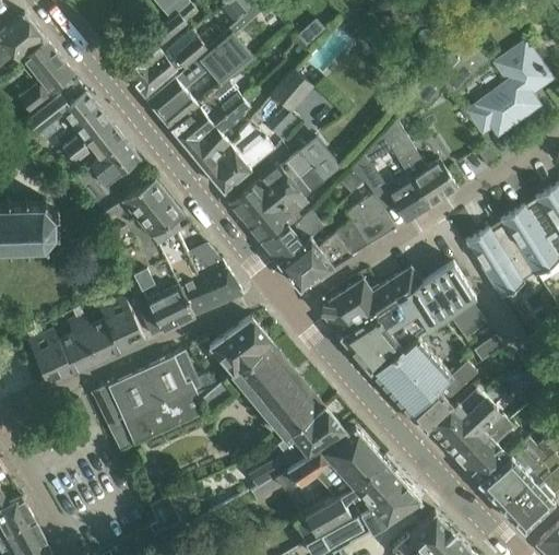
[(164,87),(147,102),(171,131),(198,107),(191,98),(186,91),(209,72),(221,87),(227,82),(254,59),(245,48),(234,36),(268,7),(263,0),(247,14),(237,23),(236,24),(234,25),(228,31),(206,49),(183,69),(181,70),(183,72),(175,79),(164,87)]
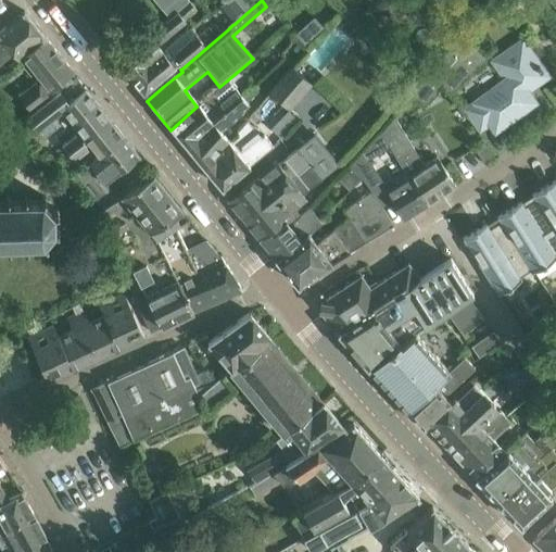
[(151,0),(164,15),(169,22),(190,5),(185,0),(232,0),(245,14),(262,0),(261,0),(151,0)]
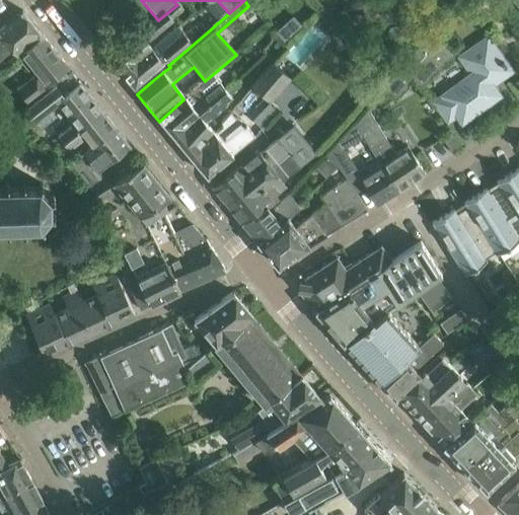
[(217,0),(206,10),(217,23),(219,22),(220,21),(229,13),(217,0)]
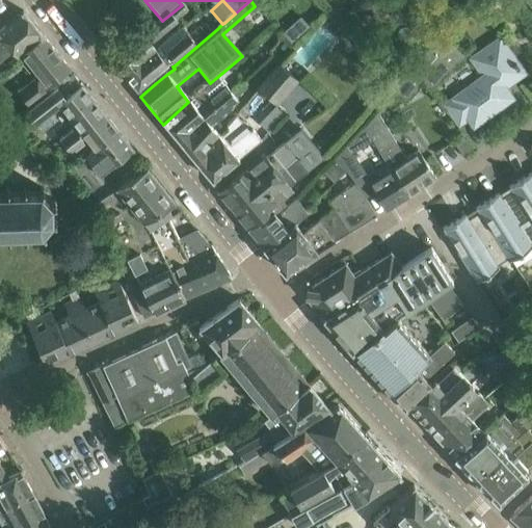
[(112,63),(125,78),(155,53),(147,42),(150,38),(154,43),(177,24),(188,14),(182,5),(162,21),(112,63)]
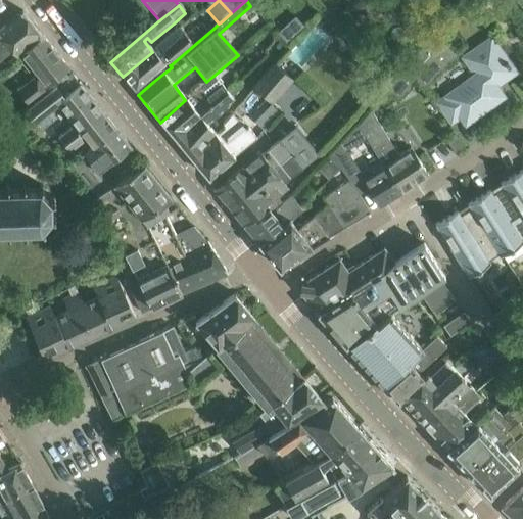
[(0,32),(0,73),(6,68),(0,60),(0,59),(9,52),(16,60),(19,56),(42,38),(22,14),(0,32)]
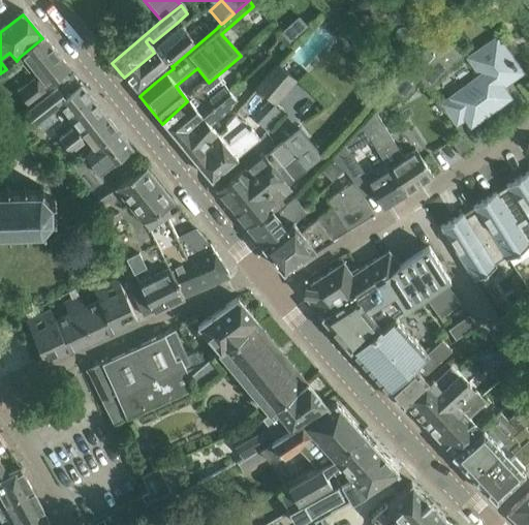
[(195,47),(181,30),(154,53),(124,78),(137,93),(167,68),(174,64),(174,65),(195,47)]
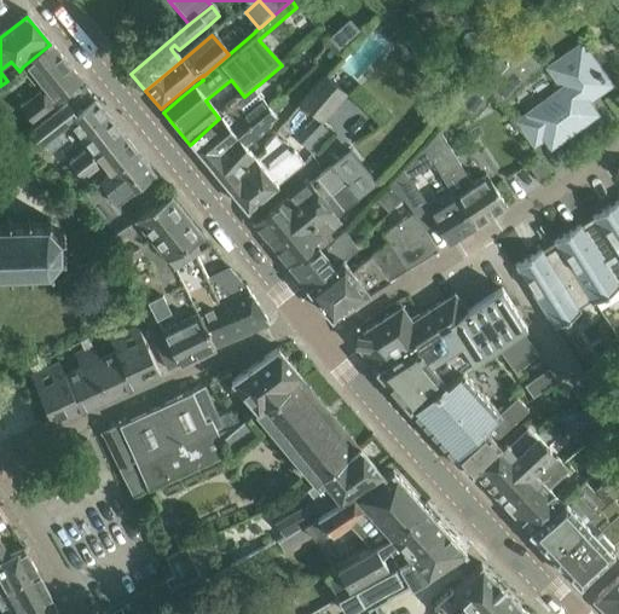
[(23,67),(19,71),(23,68),(44,91),(19,110),(35,129),(59,110),(80,93),(76,87),(80,84),(50,45),(23,67)]
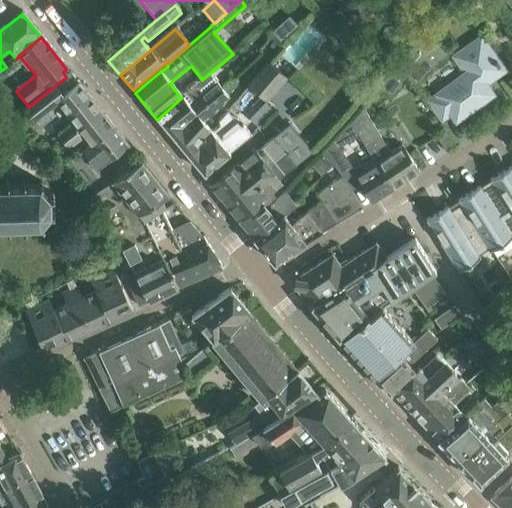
[(414,92),(448,57),(422,37),(377,92),(391,103),(405,84),(414,92)]
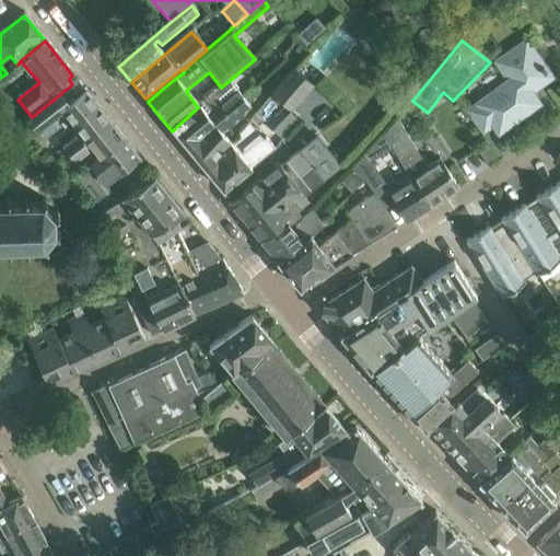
[(509,82),(465,113),(482,138),(494,130),(499,136),(529,113),(524,106),(533,100),(531,96),(551,81),(526,46),(497,66),(509,82)]
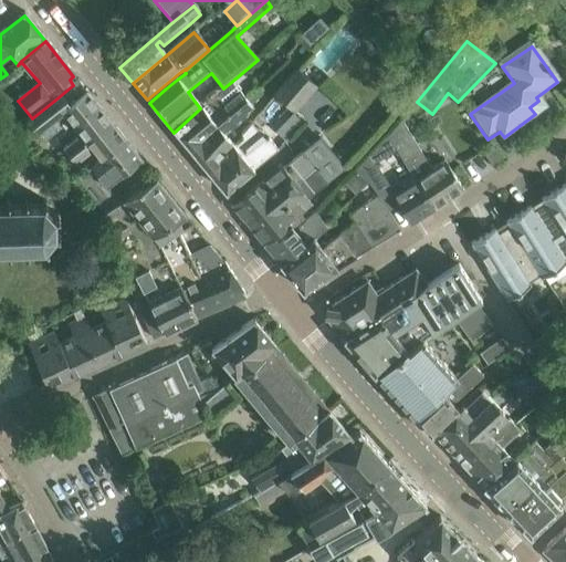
[(274,100),(294,117),(322,86),(301,69),(274,100)]
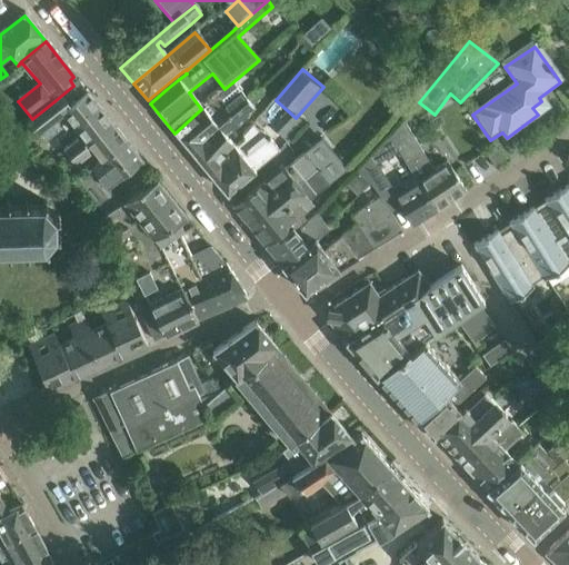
[(28,121),(26,124),(38,138),(42,145),(55,135),(50,128),(63,117),(69,125),(75,131),(100,111),(78,83),(78,82),(73,86),(55,101),(32,119),(28,121)]
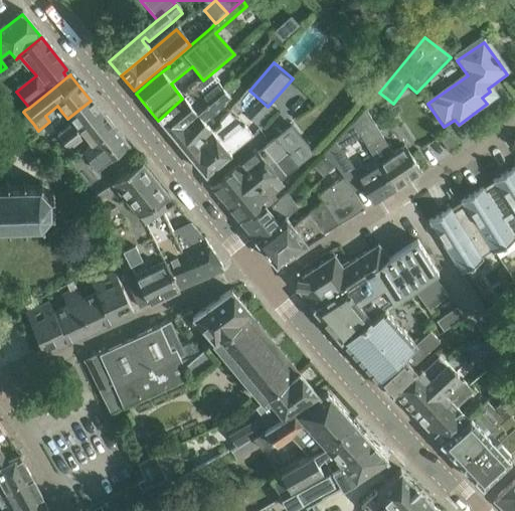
[(182,99),(158,121),(172,138),(213,102),(223,93),(217,84),(209,75),(203,80),(182,99)]
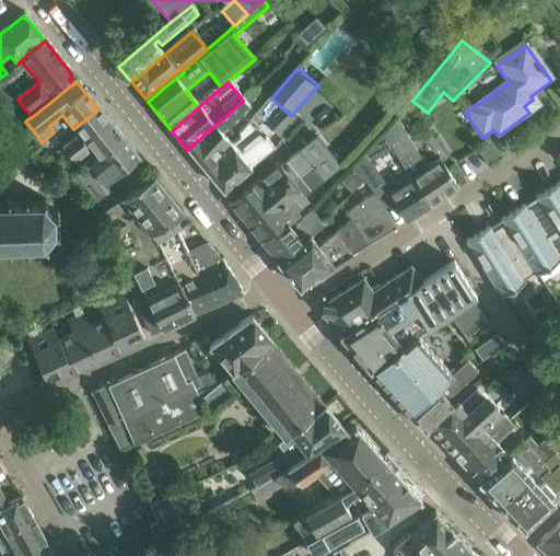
[(206,172),(230,146),(222,136),(234,126),(249,108),(248,107),(260,96),(255,90),(243,102),(243,101),(232,111),(187,150),(206,172)]
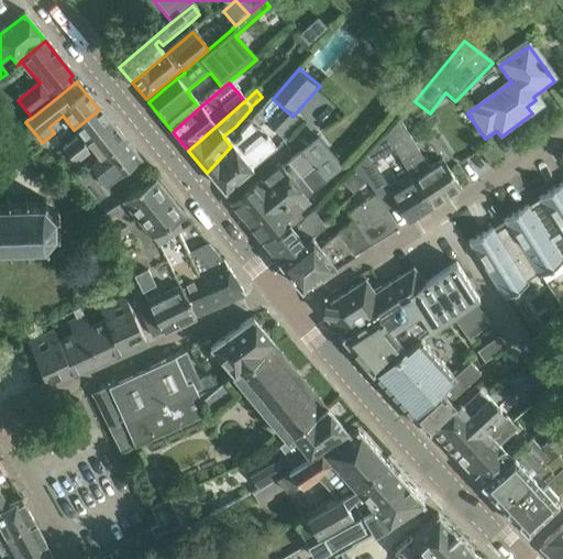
[(74,130),(79,136),(56,157),(62,164),(112,125),(99,110),(74,130)]
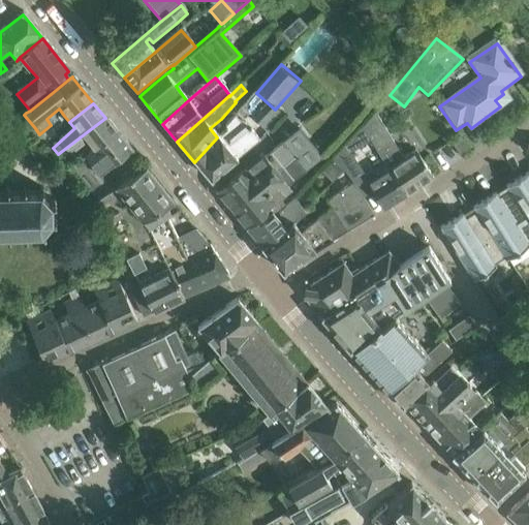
[(387,171),(406,198),(433,181),(413,154),(403,161),(374,114),(362,129),(386,168),(387,171)]
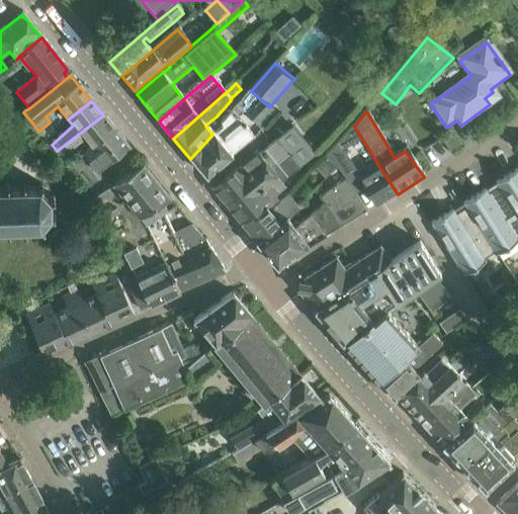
[(115,132),(103,115),(57,151),(64,159),(85,141),(91,149),(115,132)]
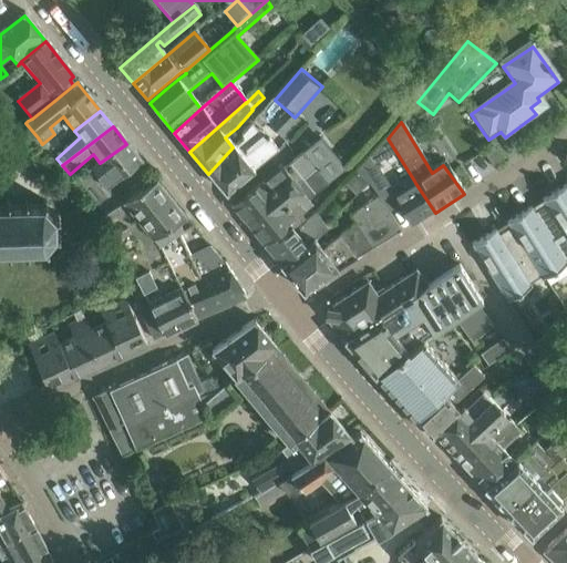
[(233,147),(208,174),(227,196),(244,183),(279,153),(272,145),(269,142),(265,145),(251,130),(243,140),(244,141),(234,149),(233,147)]
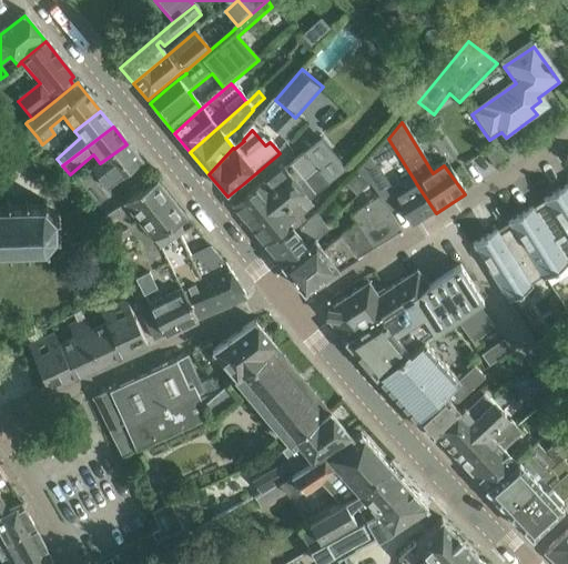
[(281,169),(234,207),(266,245),(264,247),(264,248),(284,232),(286,235),(292,231),(294,234),(306,223),(300,215),(311,207),(307,203),(320,193),(328,187),(347,171),(323,141),(304,155),(295,163),(283,172),(281,169)]
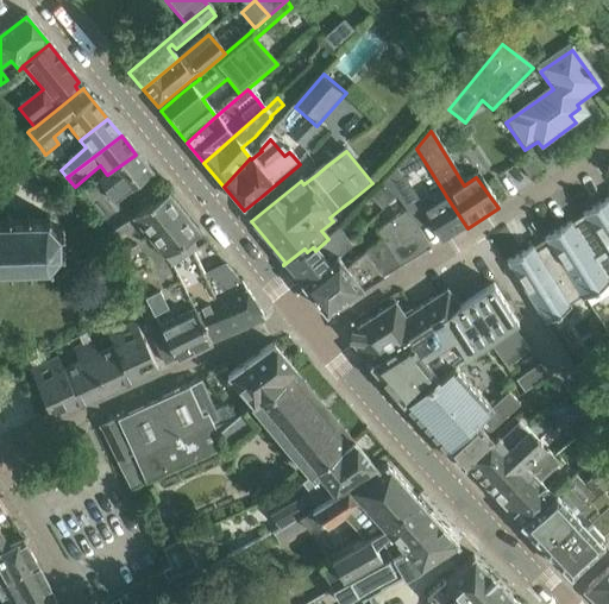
[(89,189),(82,195),(101,218),(108,227),(111,226),(125,216),(126,215),(113,199),(121,193),(125,197),(133,190),(151,176),(155,182),(156,181),(152,176),(136,155),(107,175),(89,189)]
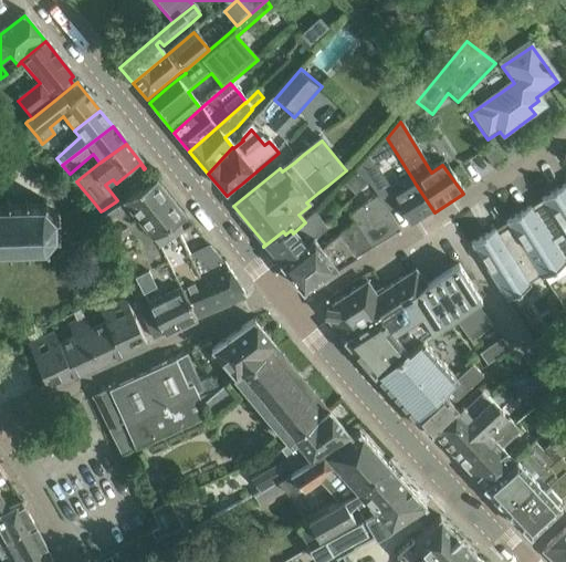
[(366,162),(358,170),(368,186),(377,198),(389,216),(399,209),(391,197),(401,191),(398,187),(389,193),(375,169),(373,172),(366,162)]
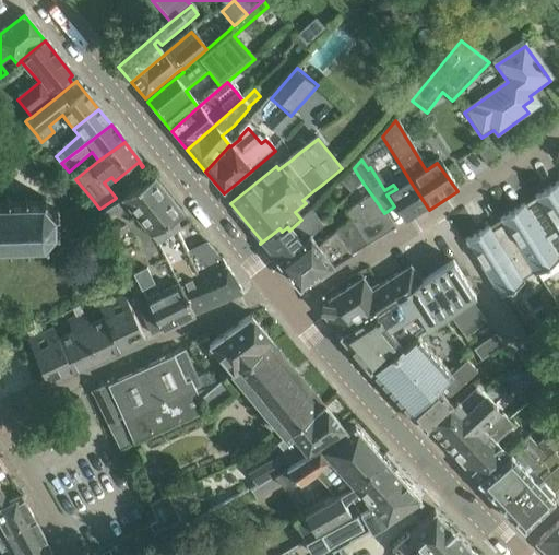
[(364,184),(354,168),(339,184),(351,196),(364,184)]
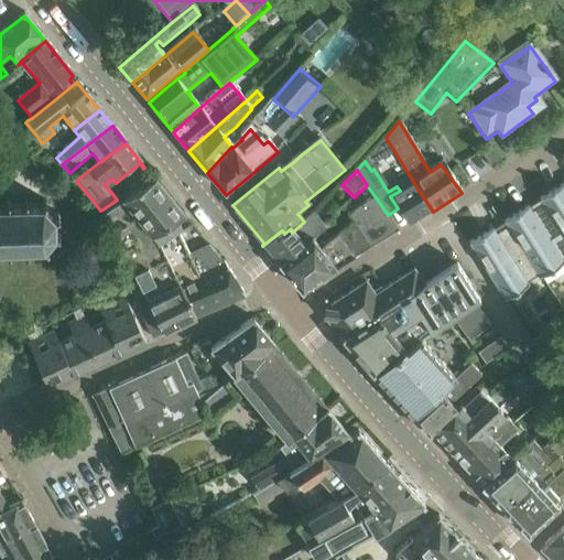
[(139,191),(125,201),(141,222),(170,198),(155,180),(150,174),(149,175),(153,181),(139,191)]
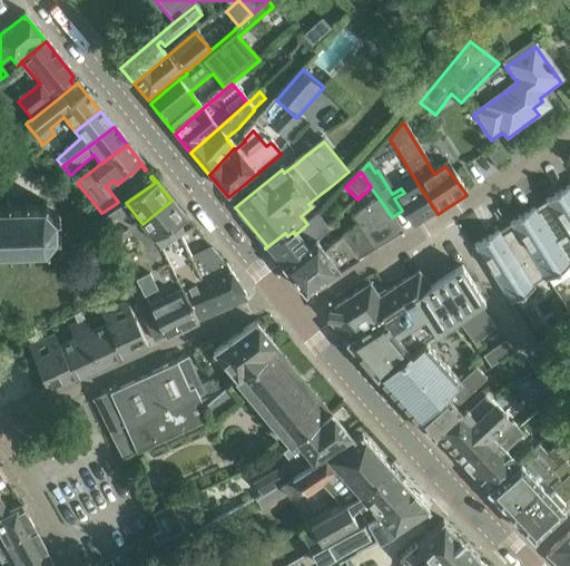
[(413,230),(434,216),(438,214),(418,184),(416,182),(418,185),(404,193),(394,198),(402,211),(413,230)]
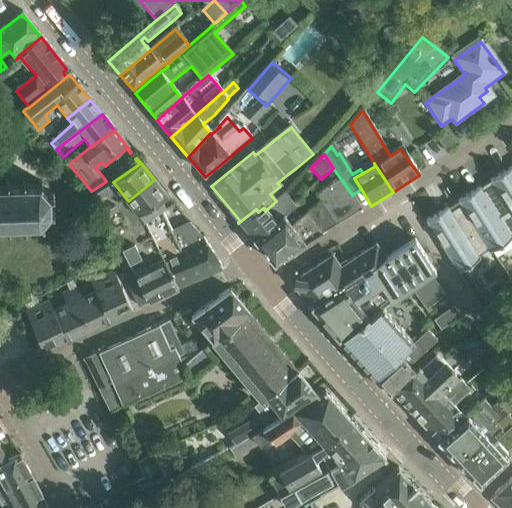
[(511,169),(490,183),(490,184),(491,184),(493,187),(511,218),(511,171),(511,170),(511,169)]
